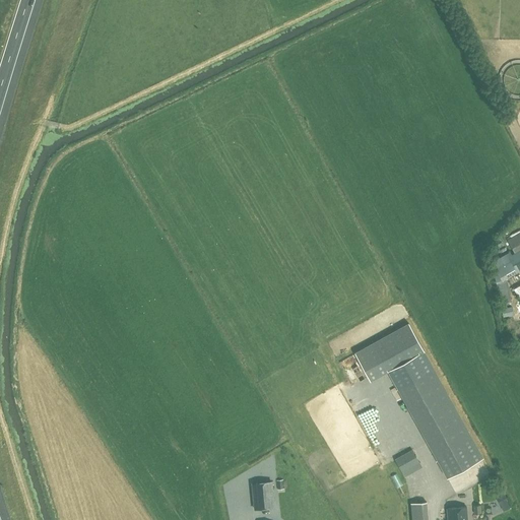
[(509,307),(501,309),(503,317),(511,315),(509,307)]
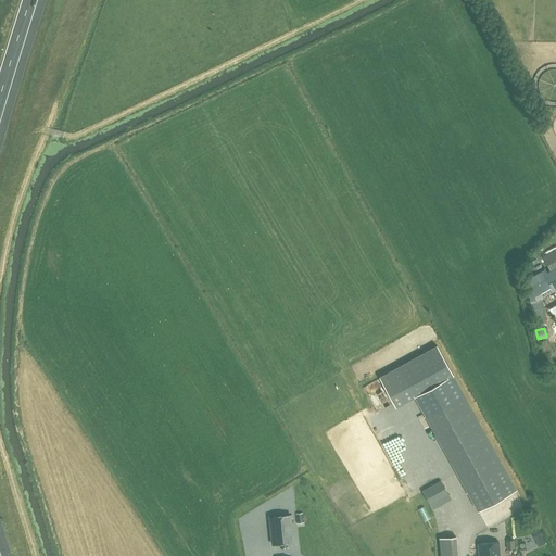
[(464,394),(454,376),(415,397),(425,415),(464,394)]
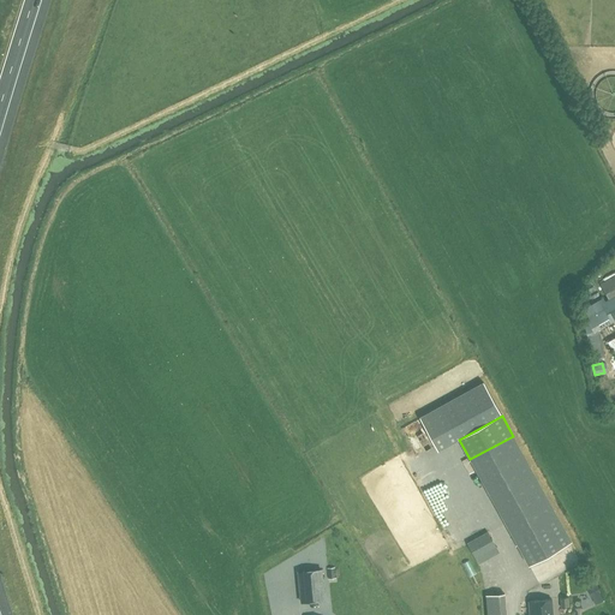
[(572,542),(513,436),(470,459),(529,565),(572,542)]
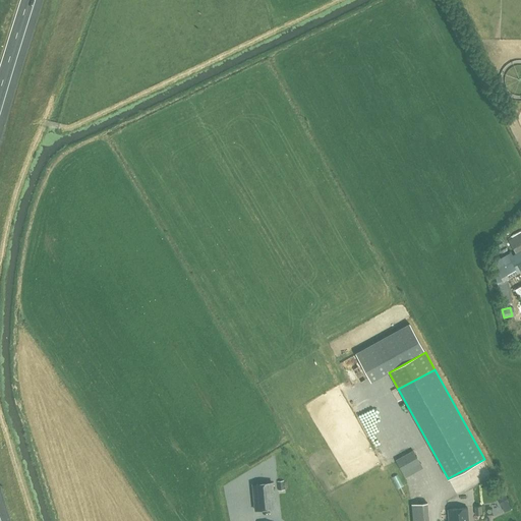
[(413,451),(396,460),(403,472),(411,467),(414,472),(422,468),(413,451)]
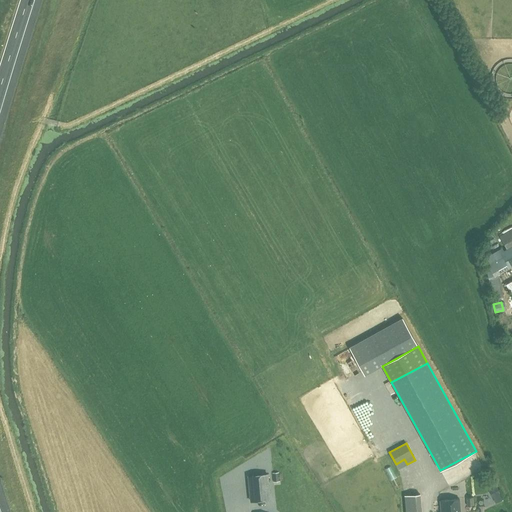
[(270,499),(267,474),(249,476),(251,501),(270,499)]
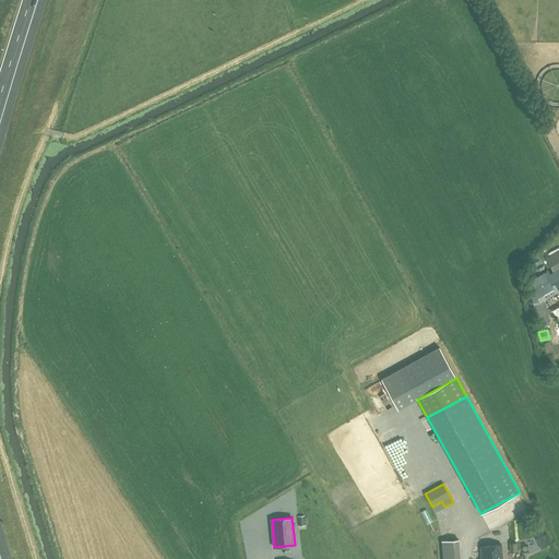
[(480,547),(482,558),(502,558),(501,545),(480,547)]
